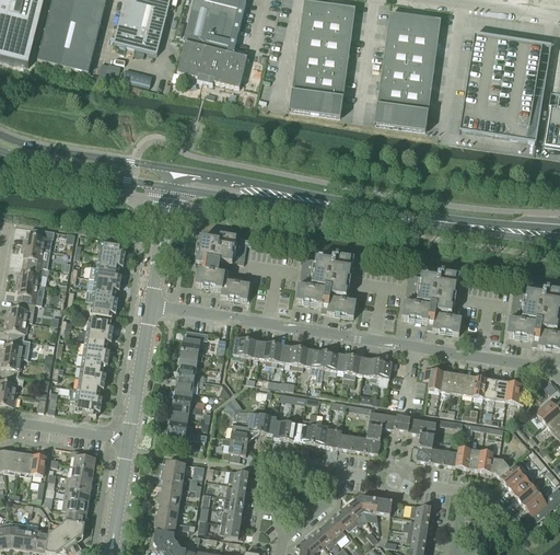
[(0,0),(0,57),(14,61),(28,65),(44,0),(0,0)]
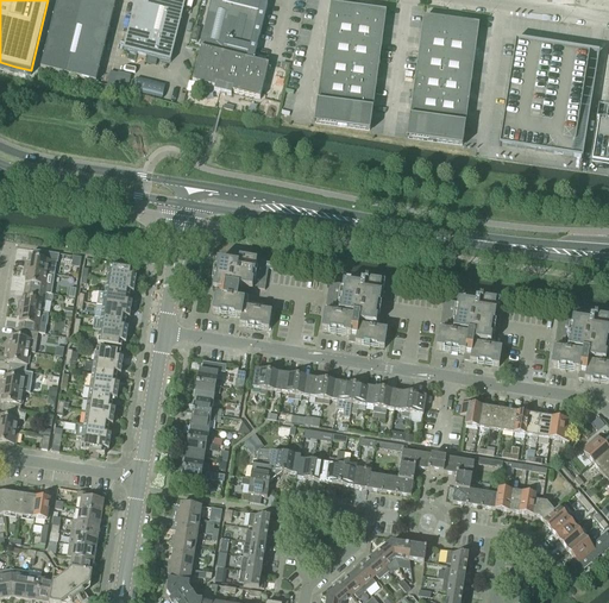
[(96,77),(114,0),(56,0),(41,64),(96,77)]
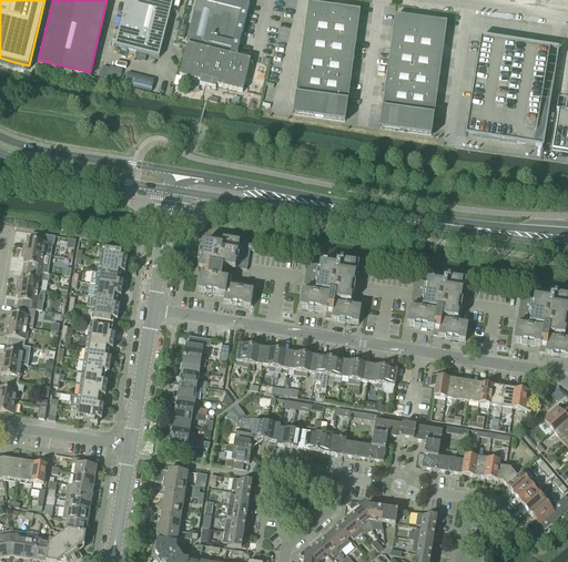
[(125,0),(115,43),(159,54),(172,0),(125,0)]
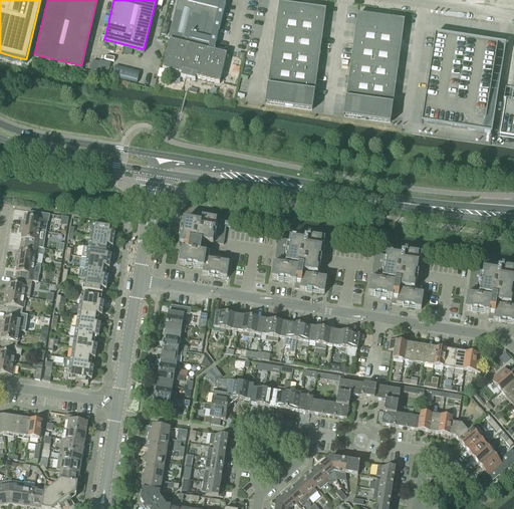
[(177,0),(169,36),(170,36),(208,46),(214,47),(225,0),(177,0)]
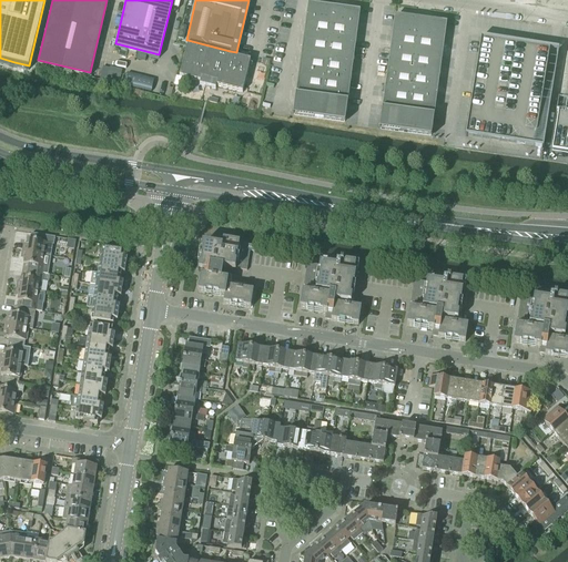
[(323,22),(325,4),(307,2),(305,20),(323,22)]
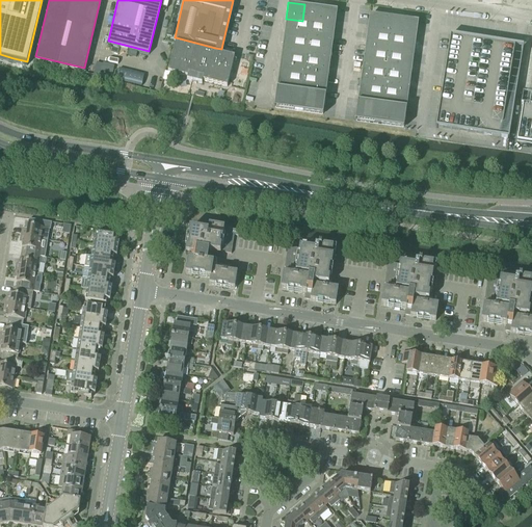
[(318,23),(320,6),(304,4),(302,21),(318,23)]
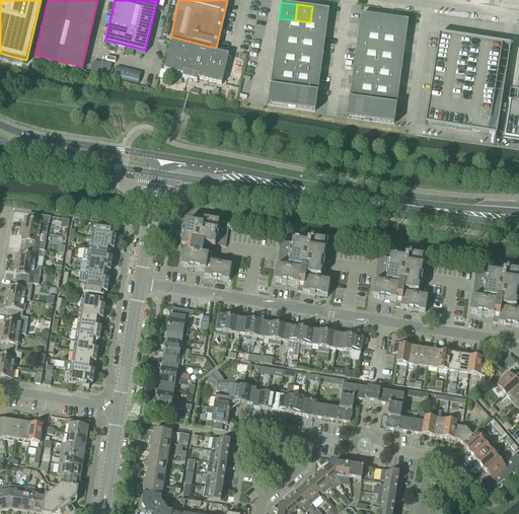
[(326,25),(328,8),(312,6),(310,22),(326,25)]
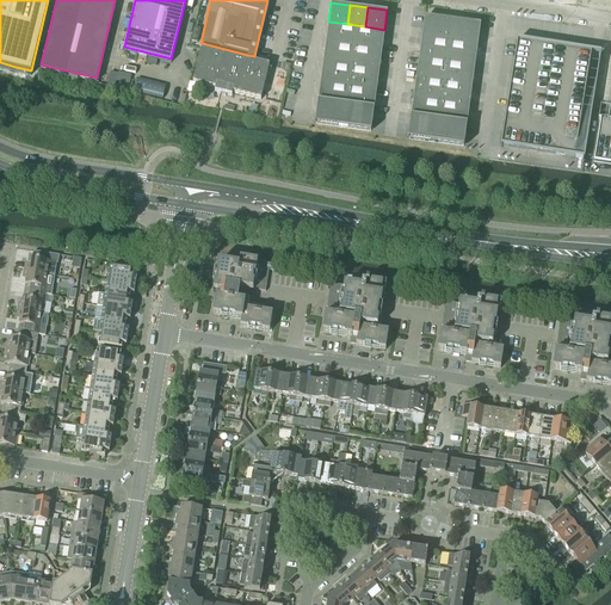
[(440,37),(443,18),(424,16),(421,35),(440,37)]
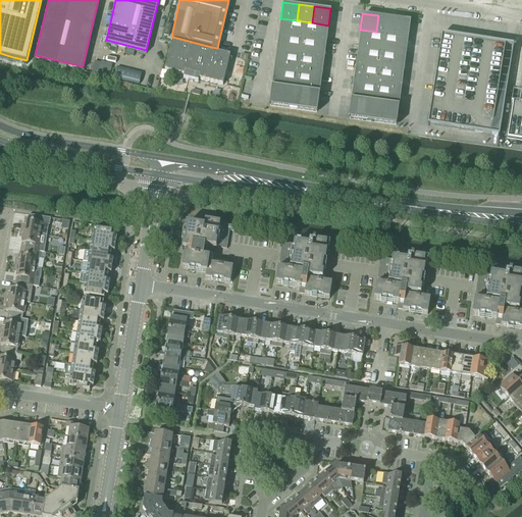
[(392,34),(395,17),(378,15),(376,32),(392,34)]
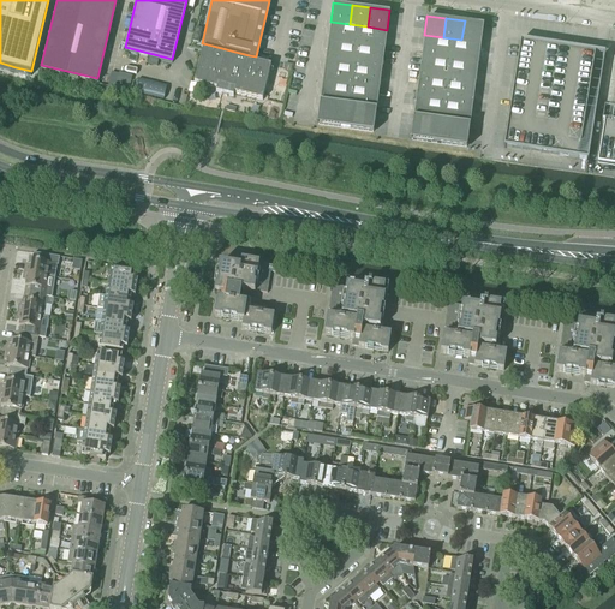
[(481,42),(483,23),(465,21),(461,40),(481,42)]
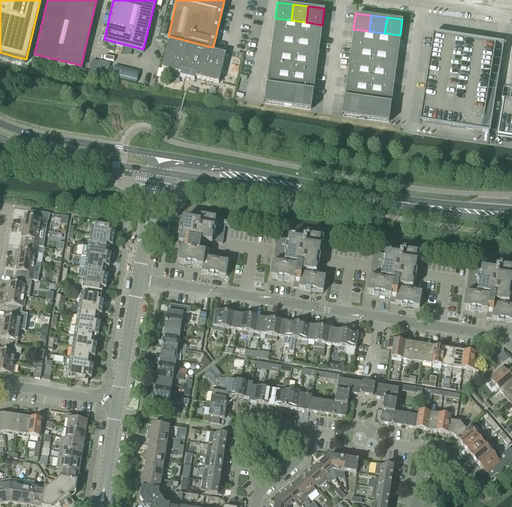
[(306,22),(291,20),(275,18),(273,34),(320,41),(322,25),(306,22)]
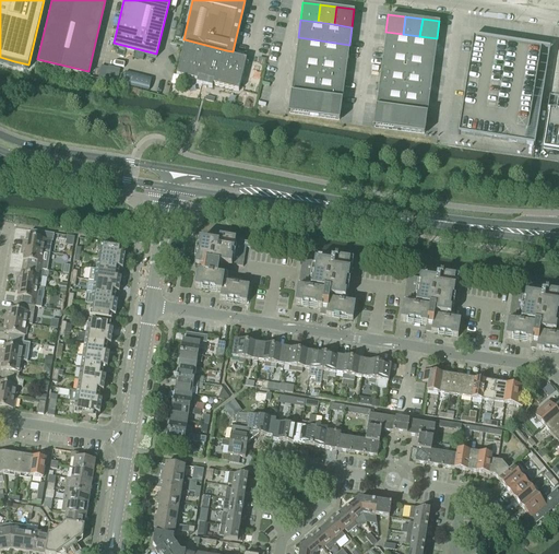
[(419,36),(403,34),(385,32),(383,50),(435,57),(437,38),(419,36)]
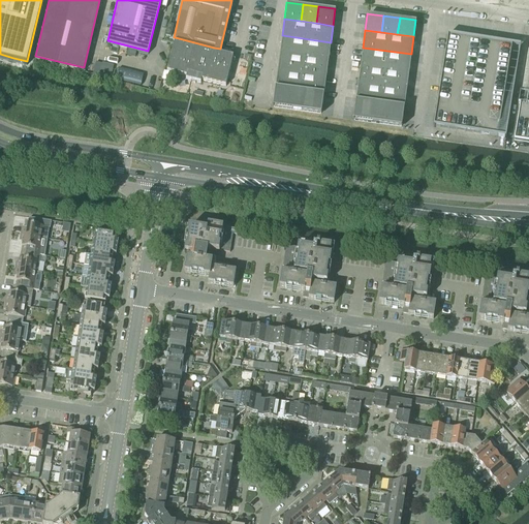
[(505,134),(520,42),(447,30),(433,123),(505,134)]
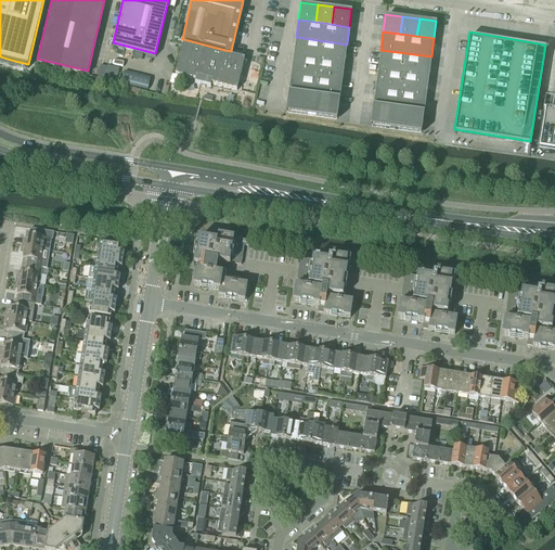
[(345,62),(347,45),(296,37),(294,55),(345,62)]
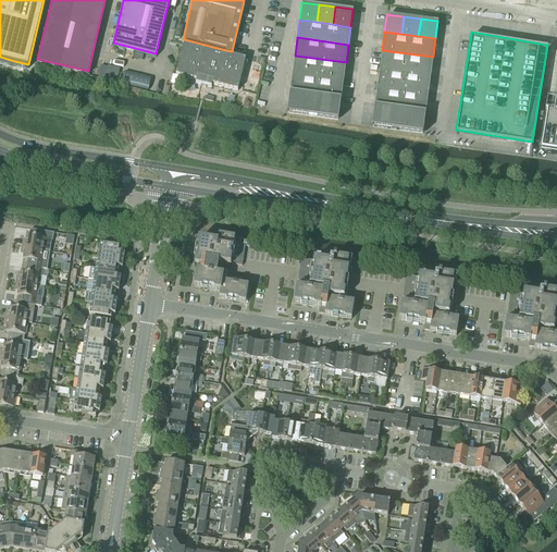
[(184,39),(175,71),(177,72),(196,76),(196,80),(211,83),(212,80),(237,86),(245,56),(232,51),(225,50),(184,39)]
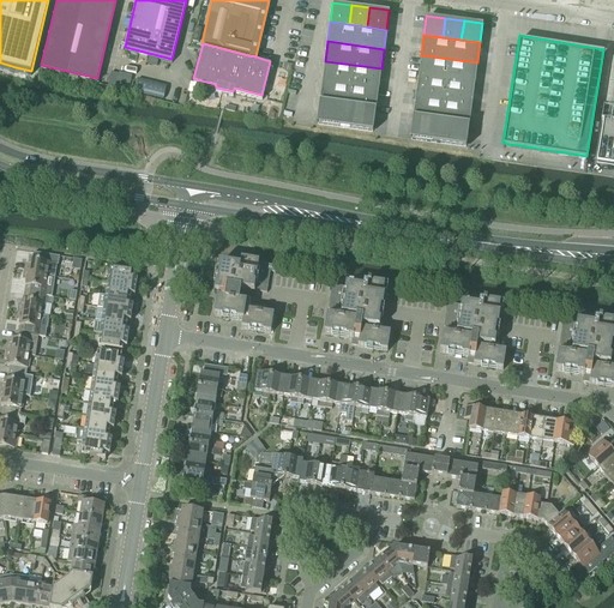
[(475,83),(477,62),(421,55),(419,74),(475,83)]
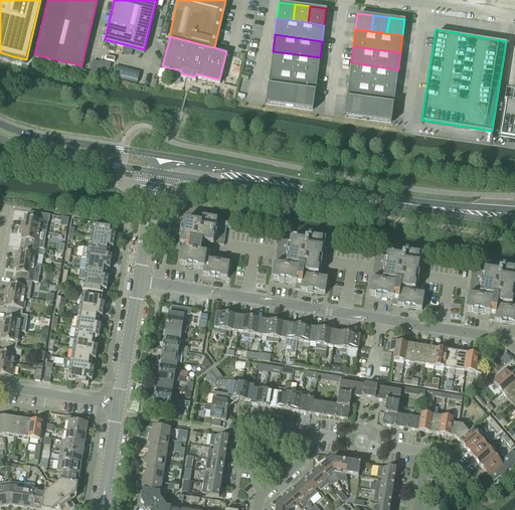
[(514,46),(507,88),(506,87),(504,98),(505,98),(500,133),(514,135),(514,46)]
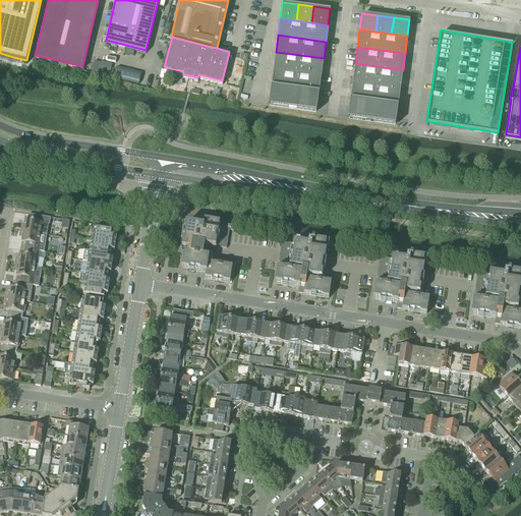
[(322,74),(324,58),(276,52),(274,68),(322,74)]
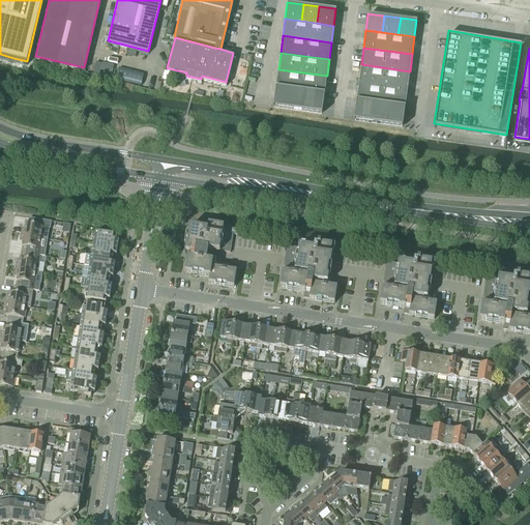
[(112,69),(114,61),(102,58),(102,60),(100,66),(112,69)]
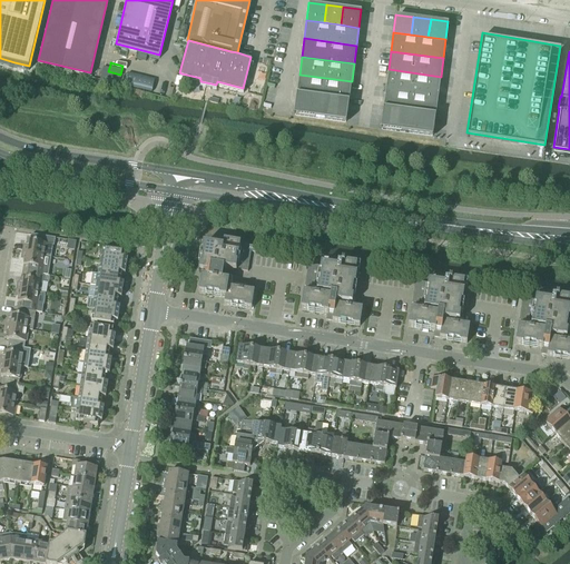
[(151,88),(155,76),(127,69),(125,81),(151,88)]
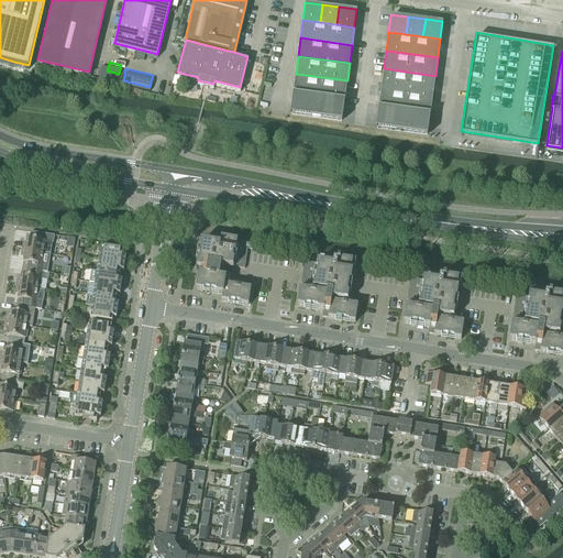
[(433,94),(435,76),(384,68),(382,87),(433,94)]
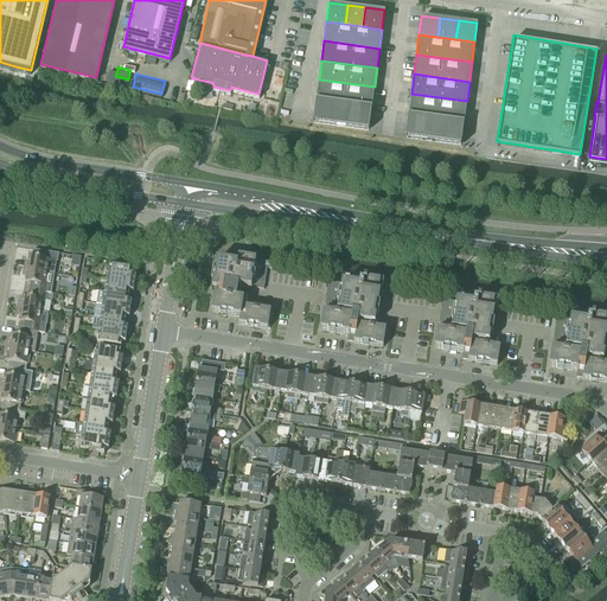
[(372,106),(375,87),(319,80),(317,98),(372,106)]
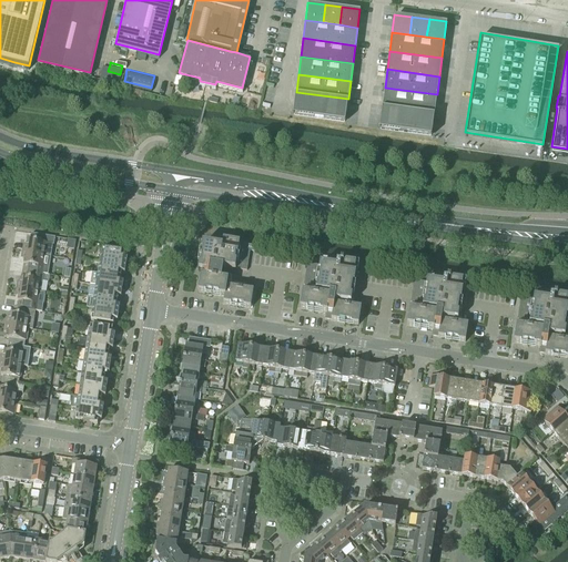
[(435,113),(437,94),(385,88),(383,105),(435,113)]
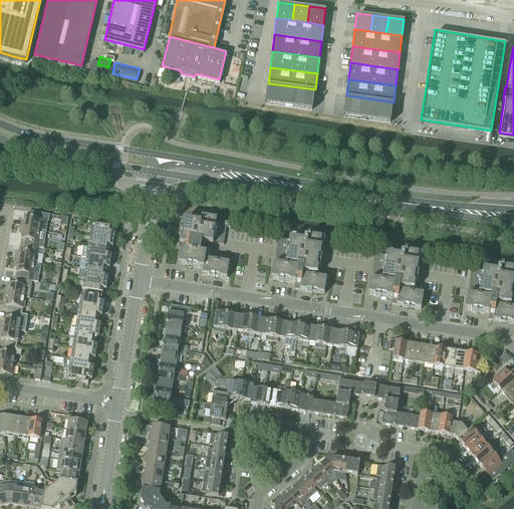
[(313,106),(315,89),(268,83),(266,100),(313,106)]
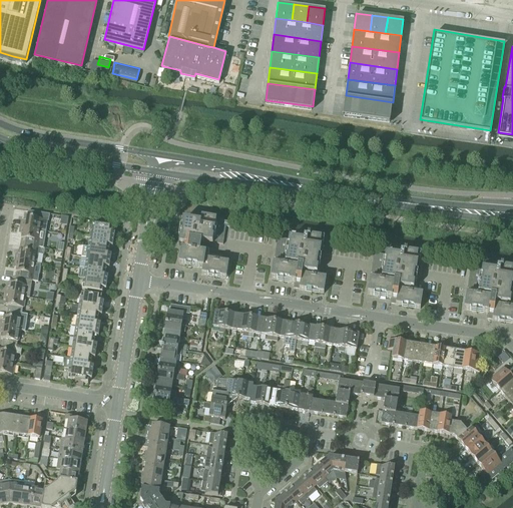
[(391,118),(393,102),(346,95),(344,112),(391,118)]
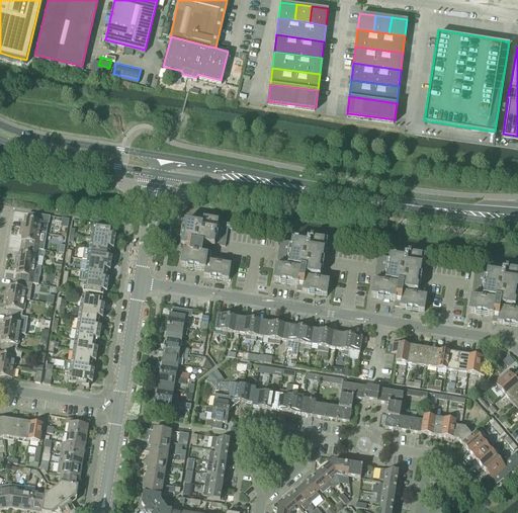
[(22,219),(21,226),(40,229),(47,230),(48,220),(49,220),(50,212),(28,209),(27,216),(24,215),(24,220),(22,219)]
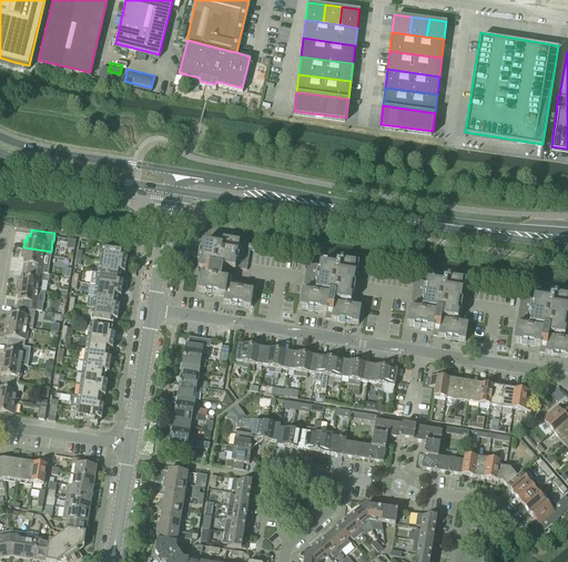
[(249,254),(250,249),(250,246),(254,247),(255,242),(240,239),(240,238),(239,238),(223,235),(222,239),(222,242),(219,242),(202,239),(200,253),(198,266),(202,267),(202,272),(201,272),(199,288),(211,290),(224,293),(223,299),(237,302),(251,304),(253,287),(240,285),(227,283),(229,276),(217,274),(220,263),(235,265),(235,264),(240,265),(246,266),(249,254)]
